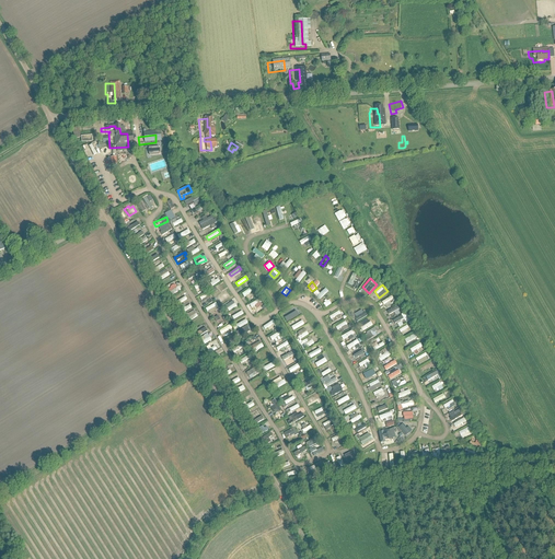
[(323,290),(325,292),(322,295),(325,298),(328,294),(330,295),(332,292),(326,287),(323,290)]
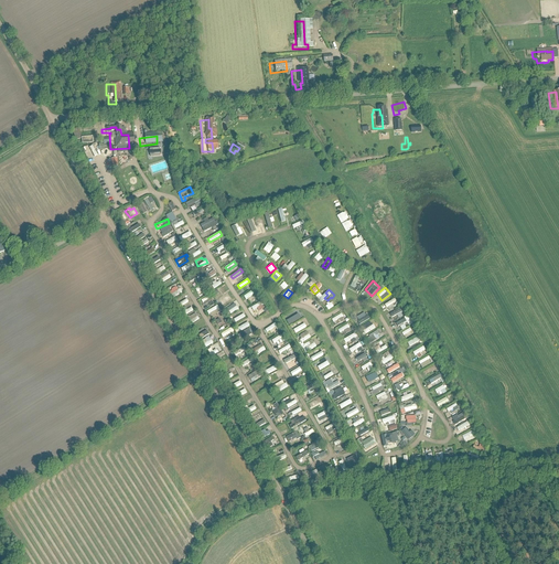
[(251,290),(243,297),(245,299),(254,294),(251,290)]
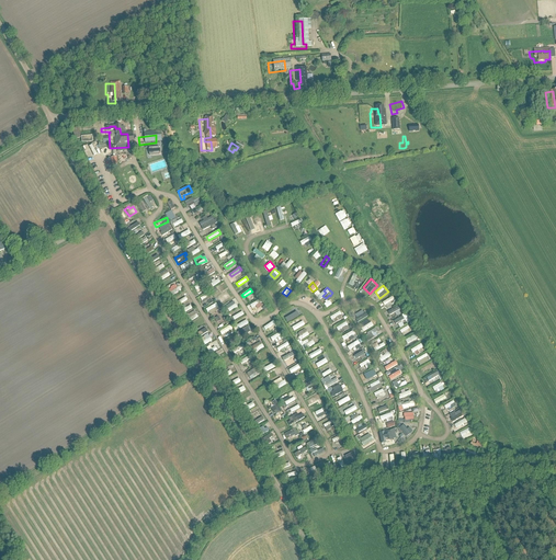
[(250,304),(252,308),(262,303),(260,298),(250,304)]
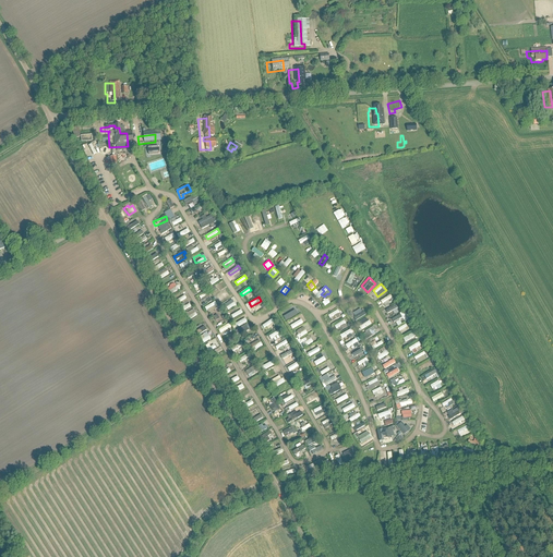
[(206,311),(217,305),(216,301),(204,306),(206,311)]
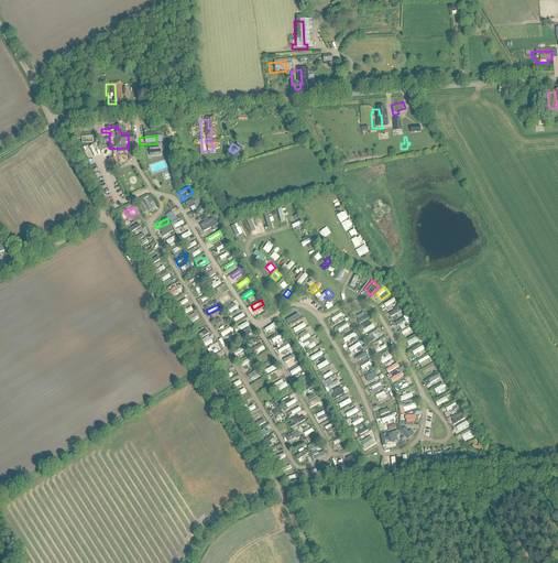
[(168,313),(163,305),(159,307),(164,315),(168,313)]
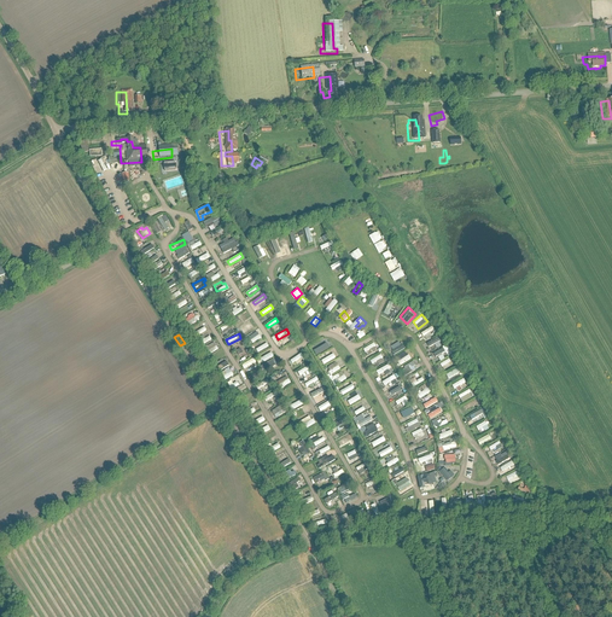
[(432,349),(447,341),(446,338),(442,341),(439,336),(429,342),(432,349)]
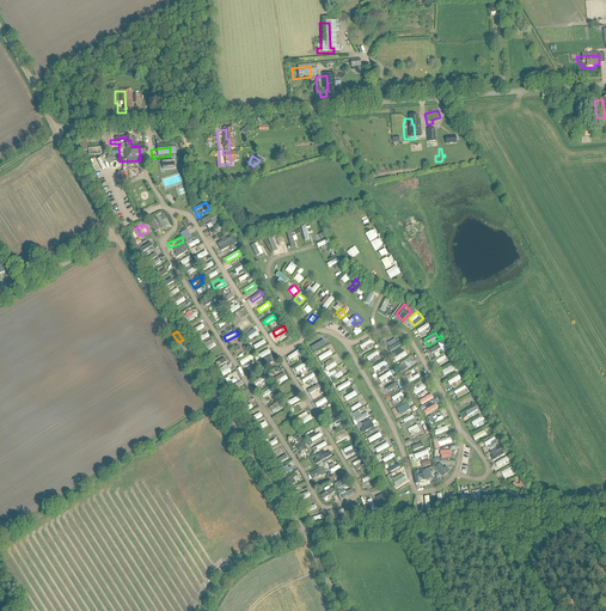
[(372,338),(360,344),(361,348),(373,341),(372,338)]
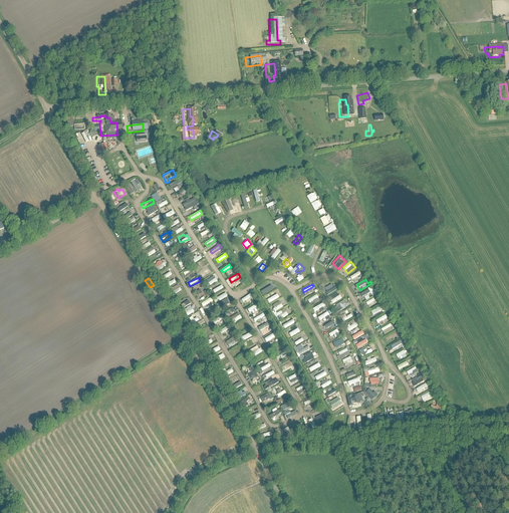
[(325,290),(327,294),(337,288),(335,285),(325,290)]
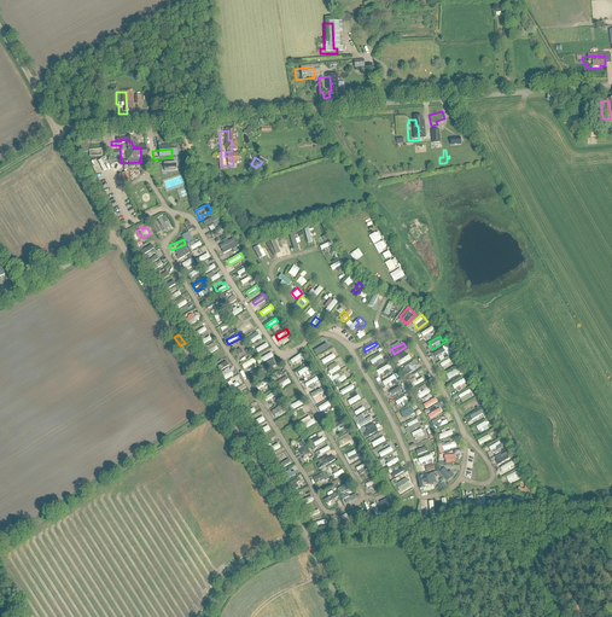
[(234,351),(238,358),(234,359),(237,362),(248,355),(245,351),(246,350),(244,345),(234,351)]
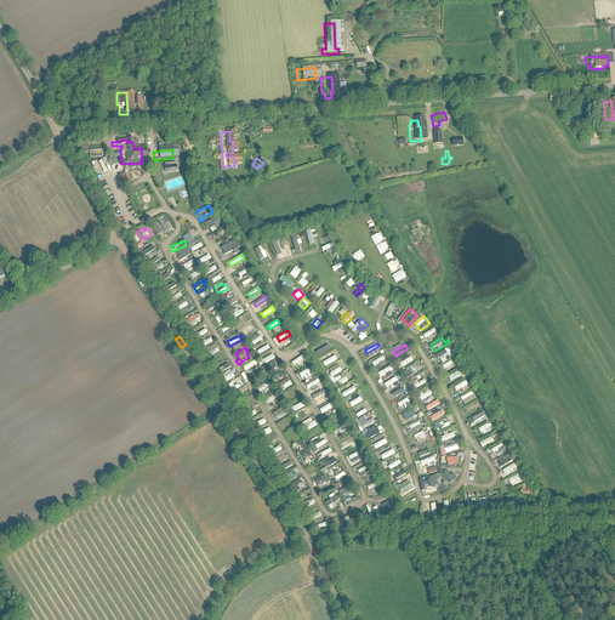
[(437,354),(439,358),(449,352),(446,348),(437,354)]
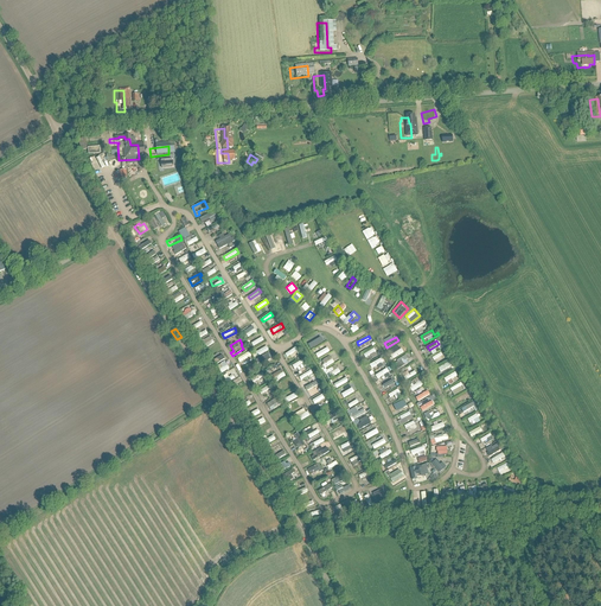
[(391,349),(395,357),(404,352),(401,344),(391,349)]
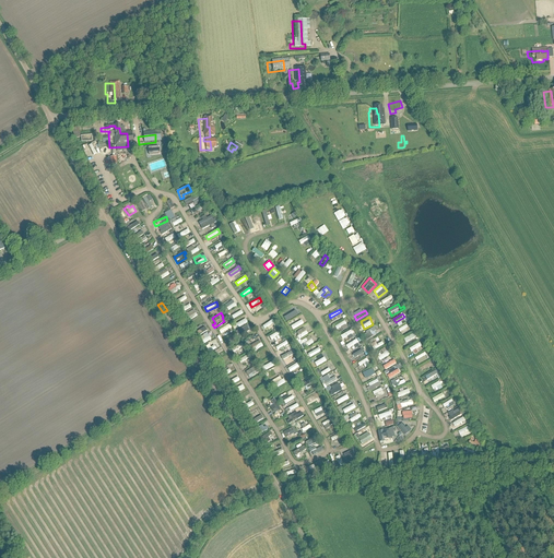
[(273,319),(262,324),(264,329),(275,322),(273,319)]
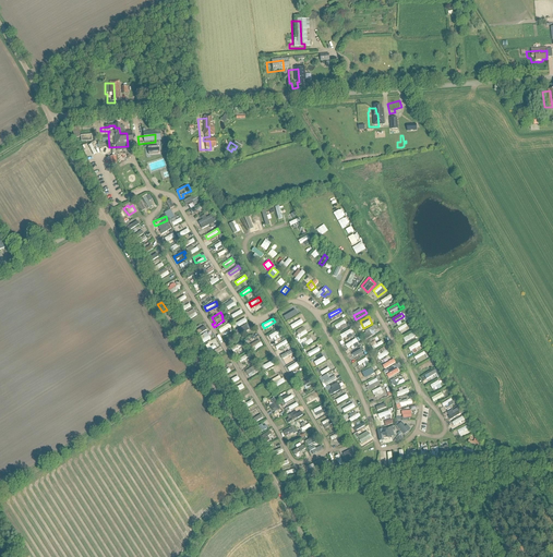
[(336,323),(338,330),(341,329),(340,325),(347,323),(346,319),(336,323)]
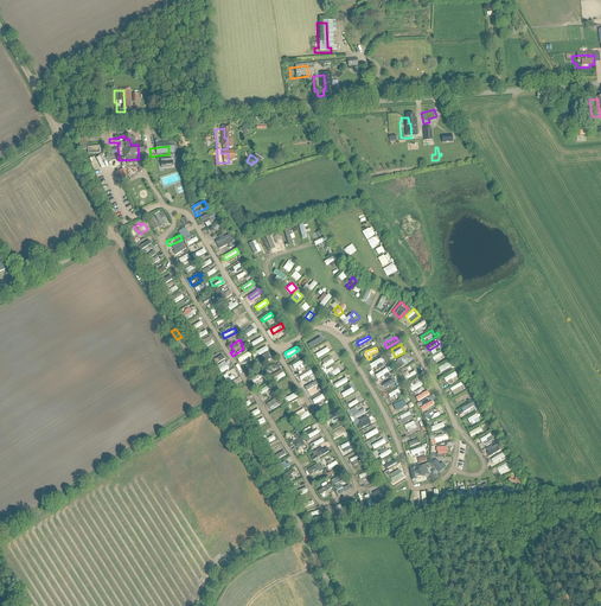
[(330,355),(321,359),(324,363),(323,365),(324,368),(338,359),(333,350),(328,352),(330,355)]
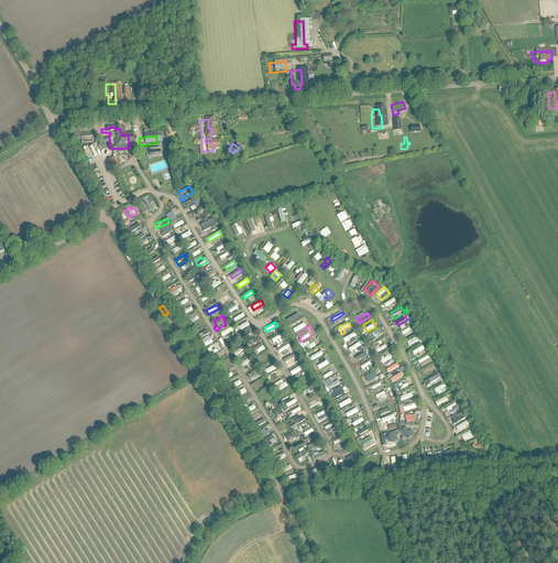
[(405,336),(414,332),(411,325),(402,331),(405,336)]
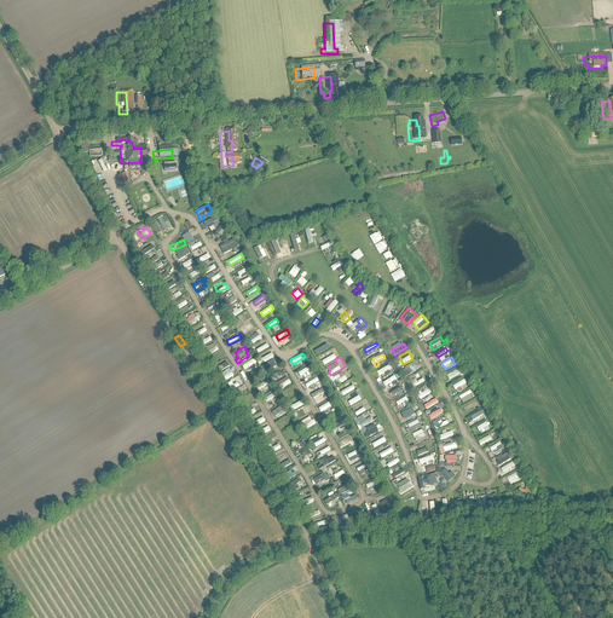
[(267,363),(258,368),(260,374),(270,368),(267,363)]
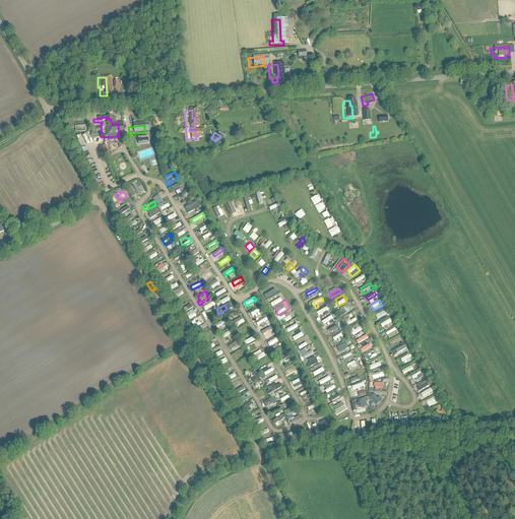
[(319,315),(330,308),(328,305),(317,312),(319,315)]
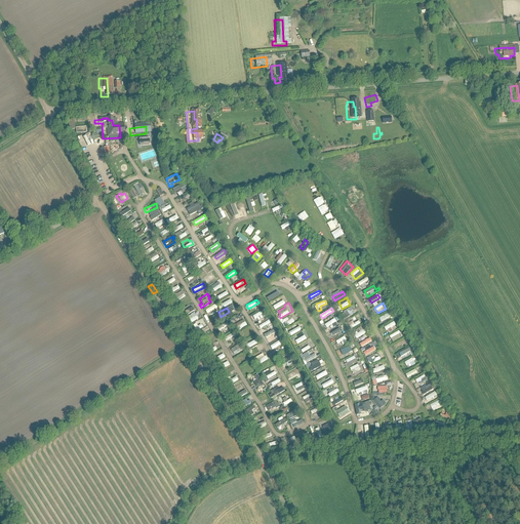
[(255,319),(265,313),(263,310),(253,315),(255,319)]
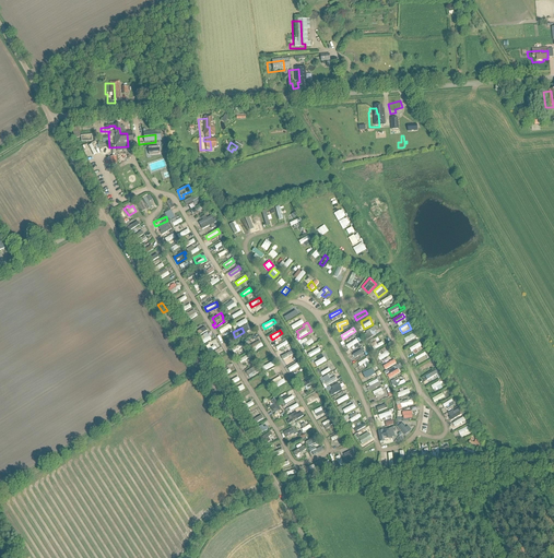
[(375,330),(366,336),(368,339),(377,333),(375,330)]
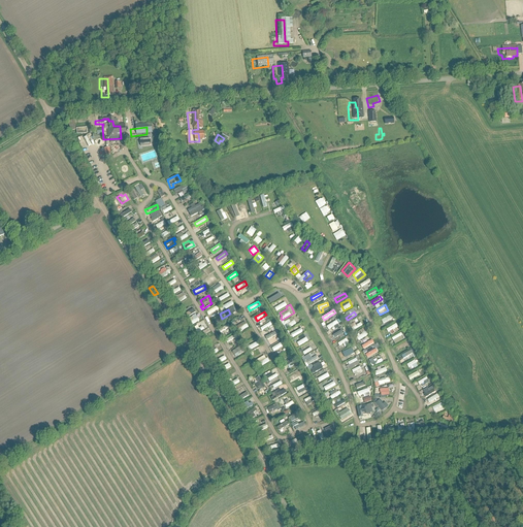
[(297,323),(294,318),(297,317),(295,314),(291,315),(292,317),(287,320),(289,323),(286,325),(288,328),(297,323)]
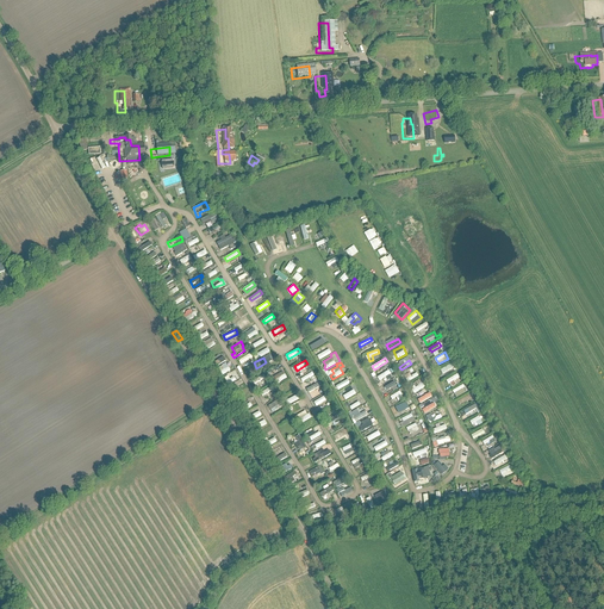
[(443,367),(447,373),(456,368),(453,362),(443,367)]
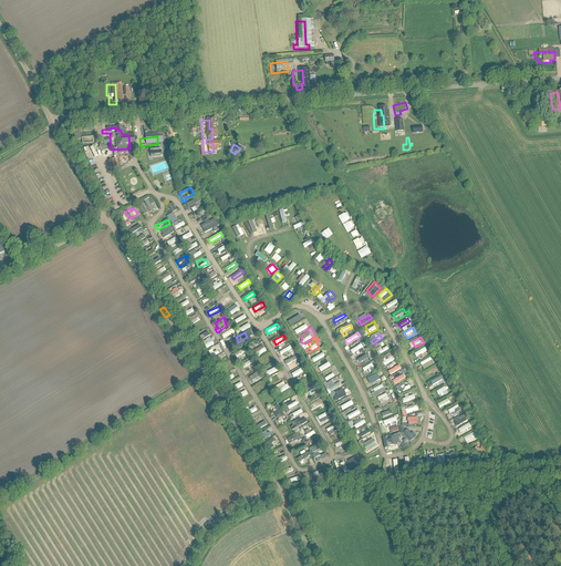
[(359,349),(364,346),(362,342),(351,349),(354,354),(360,351),(359,349)]
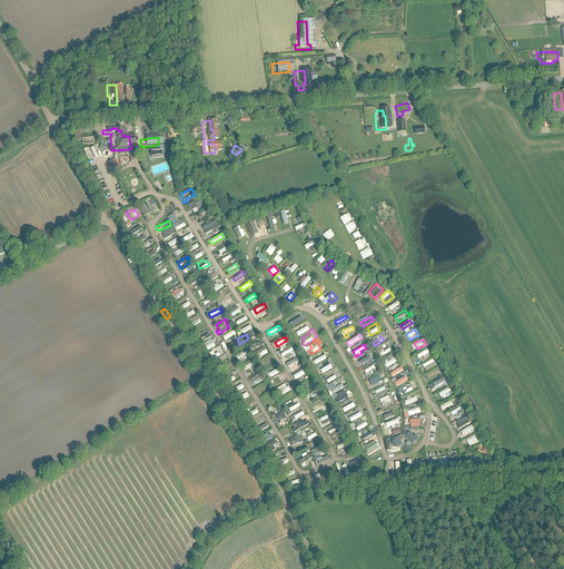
[(293,355),(290,352),(294,350),(293,346),(279,354),(283,359),(285,357),(286,359),(293,355)]
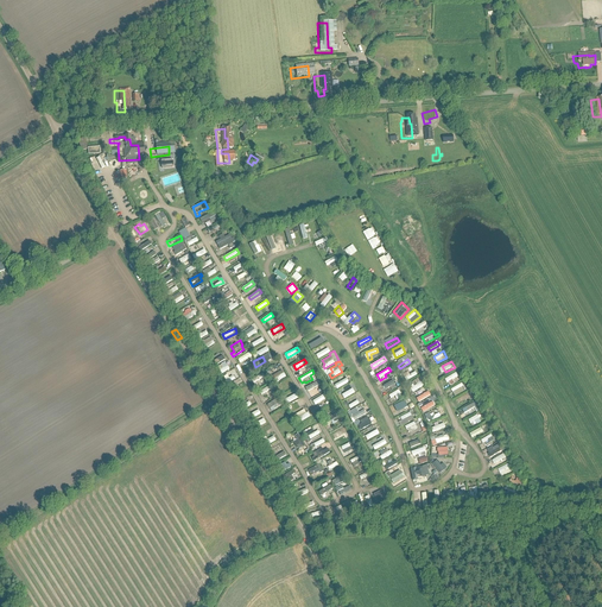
[(407,380),(418,372),(416,370),(411,373),(410,371),(404,375),(407,380)]
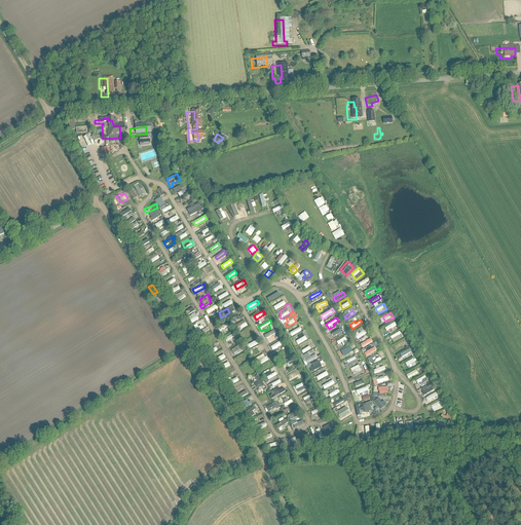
[(387,330),(398,324),(396,321),(385,327),(387,330)]
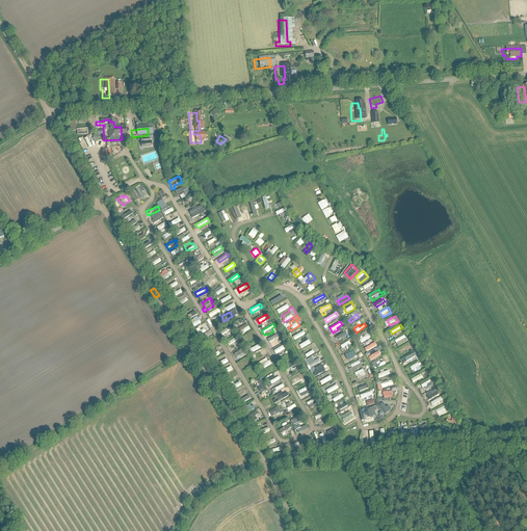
[(222,330),(226,337),(230,335),(228,332),(232,329),(230,326),(222,330)]
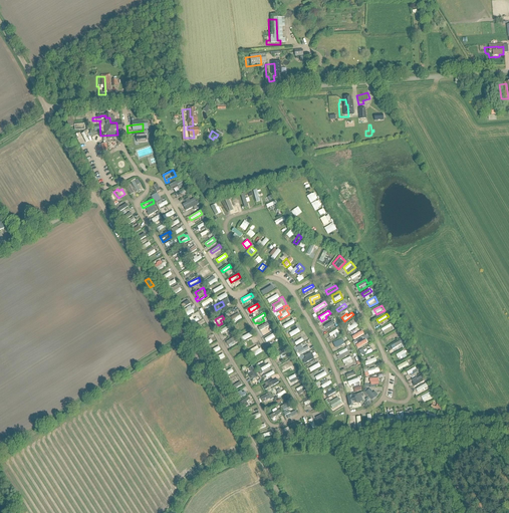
[(346,327),(348,330),(359,325),(357,321),(346,327)]
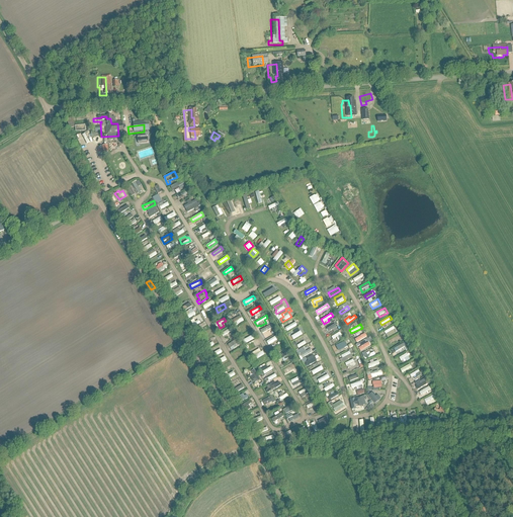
[(383,330),(386,334),(396,328),(395,325),(383,330)]
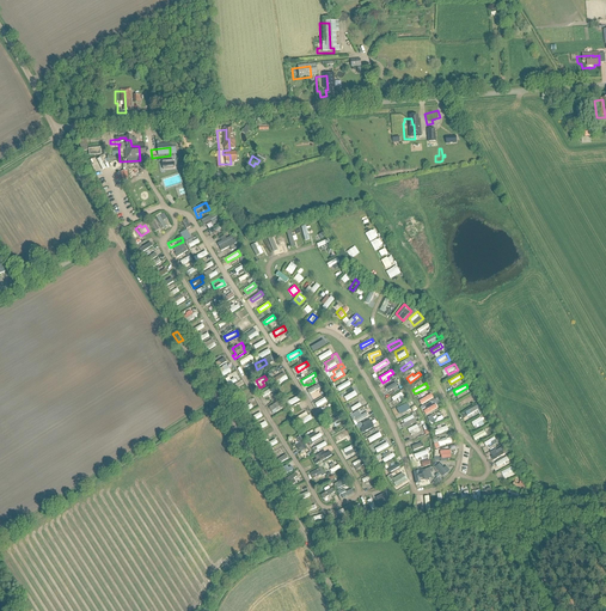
[(262,397),(275,392),(273,388),(261,393),(262,397)]
